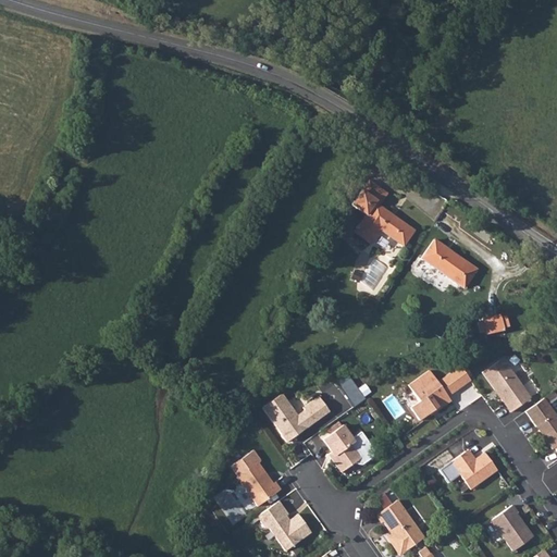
[(354,233),(368,244),(378,231),(403,248),(413,232),(380,208),(387,197),(368,183),(351,207),(364,217),(354,233)]
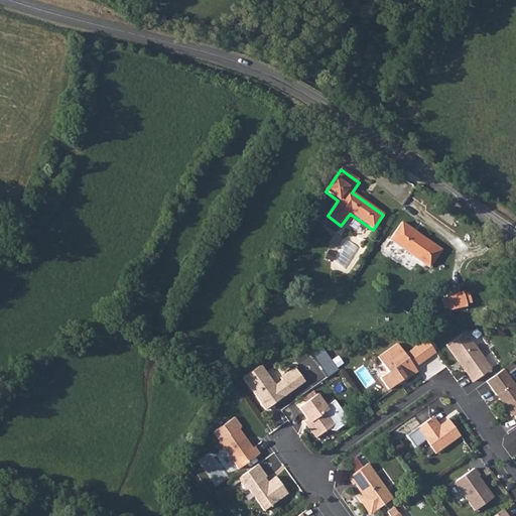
[(430,266),(442,248),(404,221),(391,238),(430,266)]
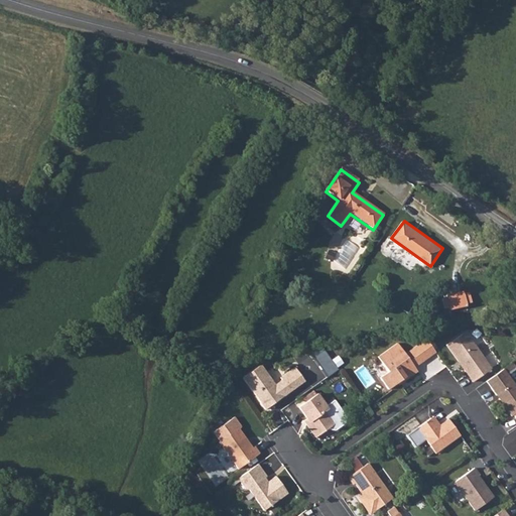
[(480,307),(479,304),(478,294),(477,292),(460,295),(460,297),(455,298),(456,301),(457,308),(462,307),(463,309),(480,307)]
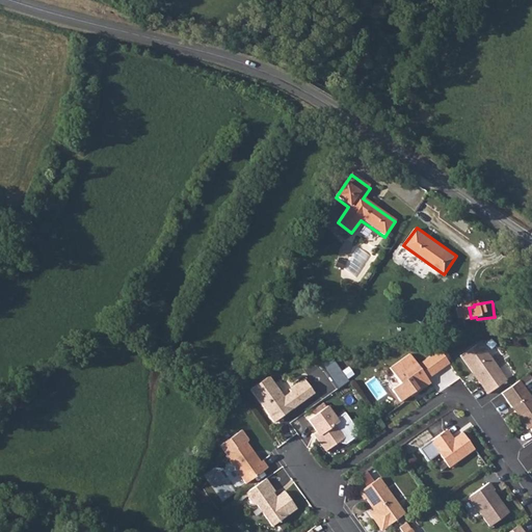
[(507,377),(480,339),(460,352),(487,391),(507,377)]
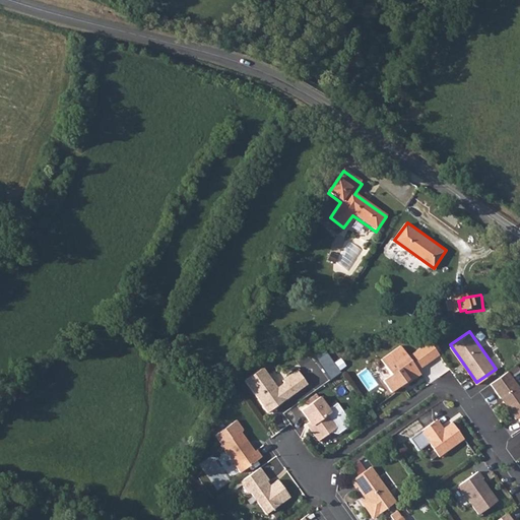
[(420,347),(431,362),(440,354),(430,341),(420,347)]
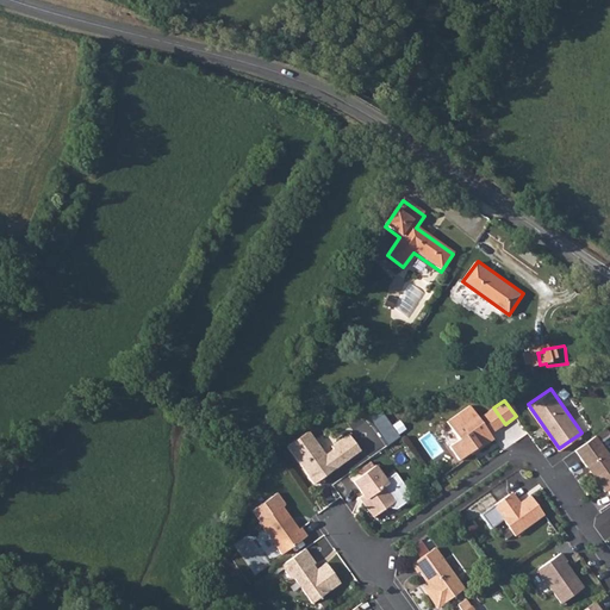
[(491,434),(505,424),(493,408),(479,418),(471,405),(447,422),(460,439),(449,446),(459,460),(471,452),(479,446),(481,448),(495,439),(491,434)]
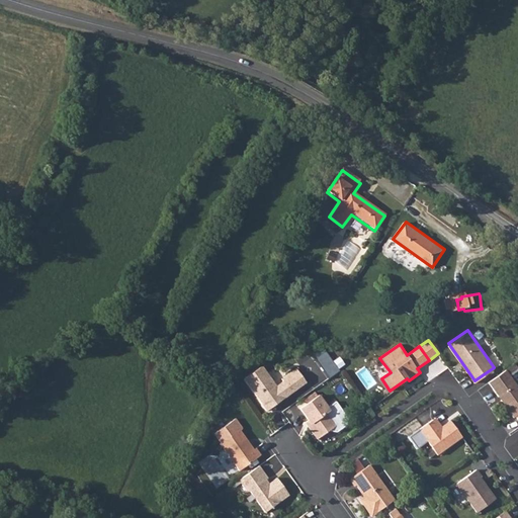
[(262,364),(243,377),(261,404),(266,401),(268,401),(272,406),(306,382),(295,367),(281,378),(283,380),(275,385),(262,364)]
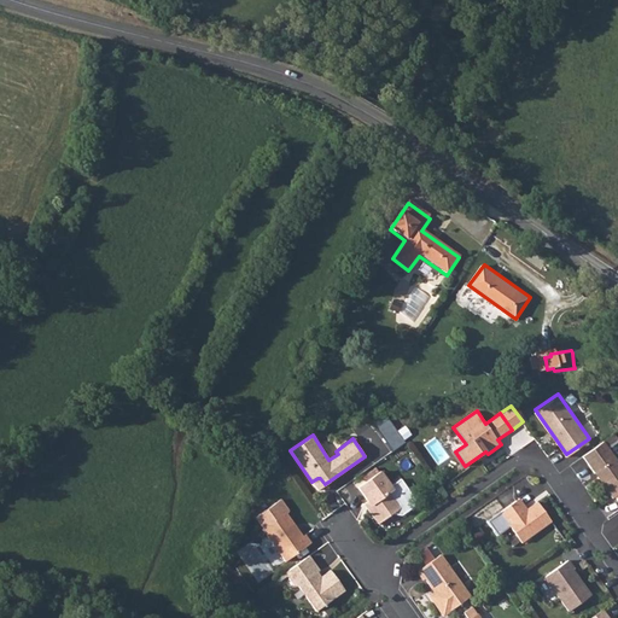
[(617,460),(605,441),(583,455),(613,497),(616,496),(617,494),(617,460)]
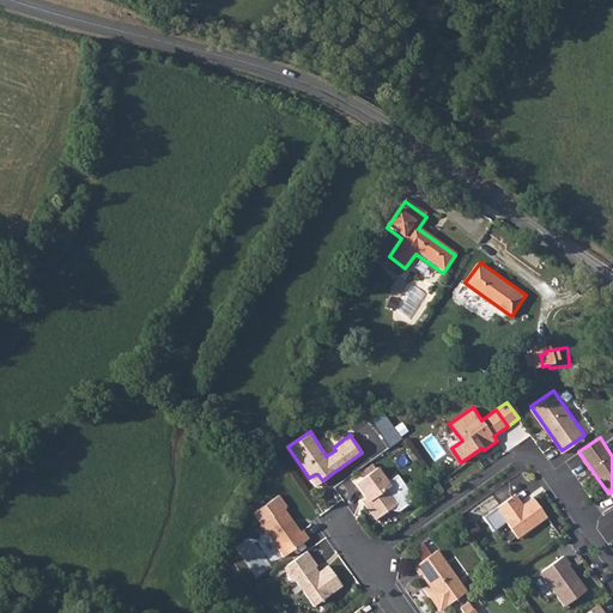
[(376,467),(354,483),(368,501),(364,503),(375,519),(396,502),(386,487),(389,485),(376,467)]
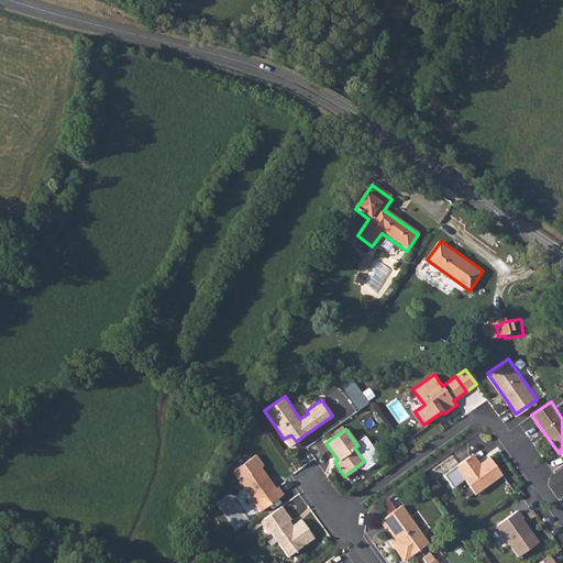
[(289,446),(296,441),(291,435),(289,435),(284,439),(289,446)]
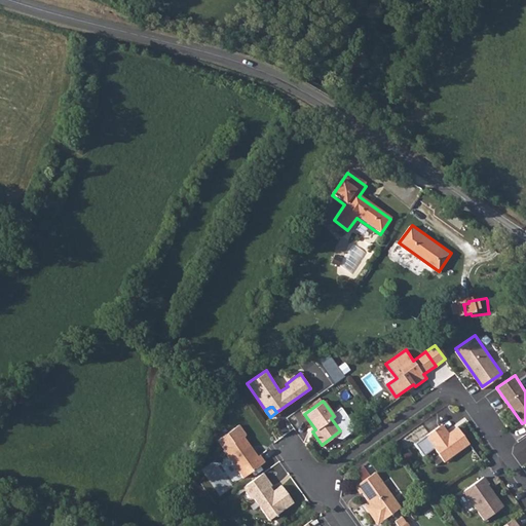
[(440,422),(426,434),(445,458),(471,440),(458,423),(447,431),(440,422)]
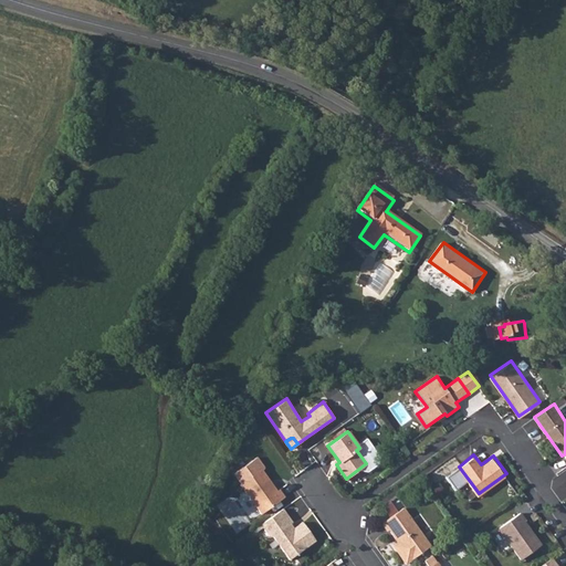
[(261,513),(284,496),(279,489),(276,490),(263,470),(265,468),(257,457),(233,473),(261,513)]
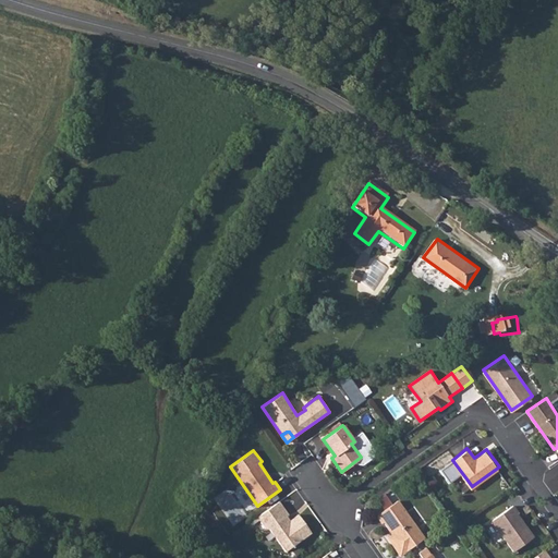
[(288,516),(278,501),(256,518),(264,529),(269,530),(286,552),(311,533),(298,514),(287,523),(283,519),(288,516)]
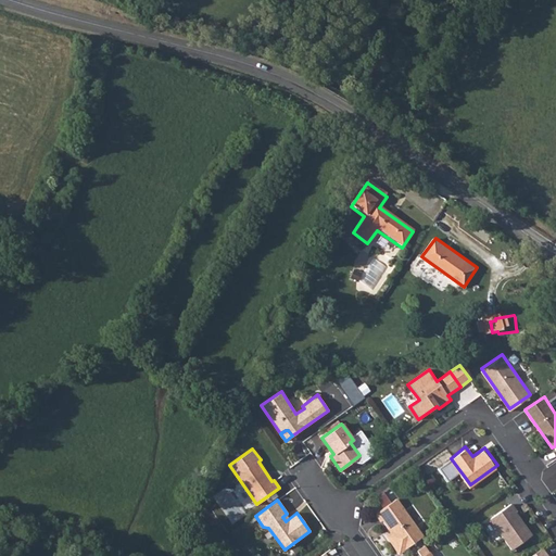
[(421,538),(394,500),(373,516),(378,522),(380,521),(386,530),(389,530),(390,532),(384,538),(397,555),(421,538)]
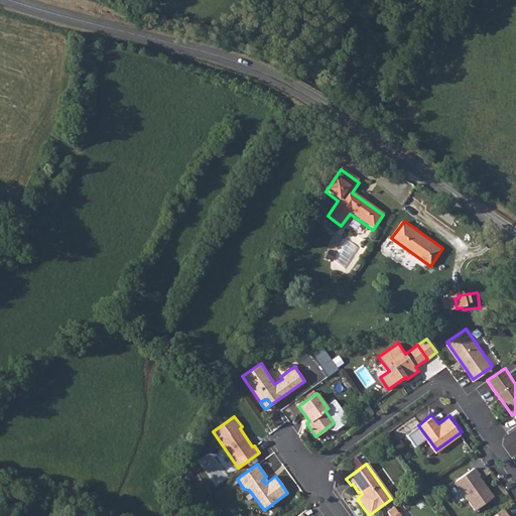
[(477,476),(472,469),(452,483),(473,511),(491,497),(475,476),(477,476)]
